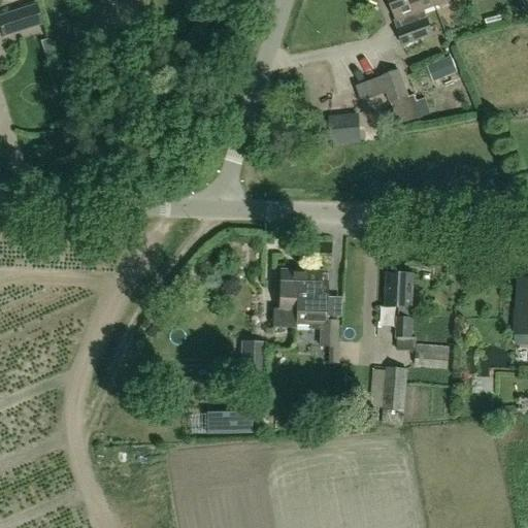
[(388,0),(397,22),(400,20),(403,29),(397,31),(403,46),(433,35),(428,20),(427,21),(424,11),(434,7),(431,0),(388,0)]
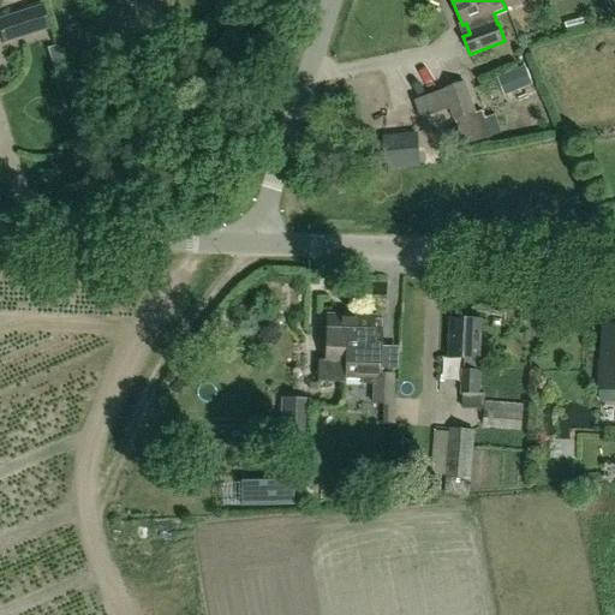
[(39,6),(0,18),(0,34),(3,43),(47,29),(39,6)]
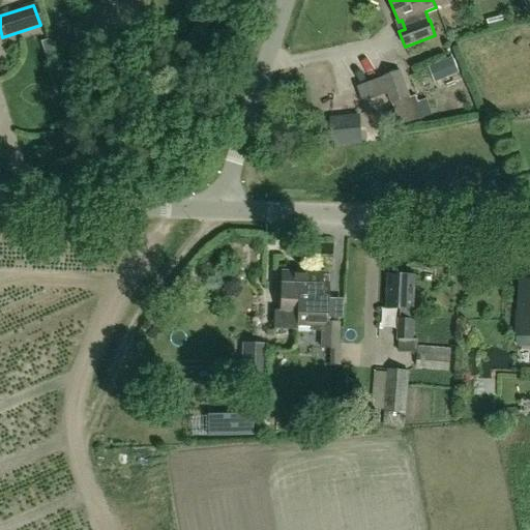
[(453,57),(433,65),(440,82),(460,74),(453,57)]
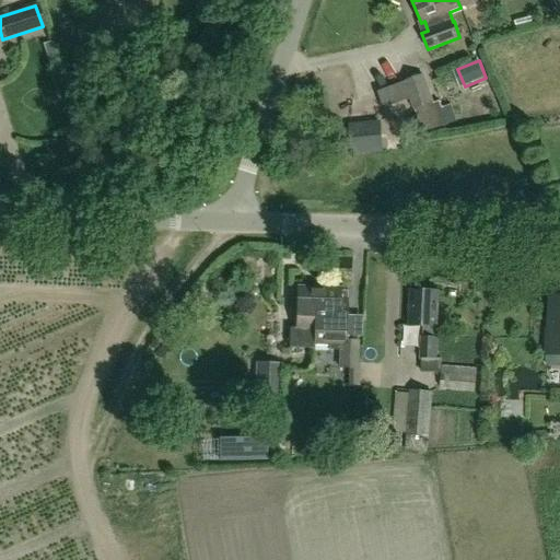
[(433,103),(430,94),(423,76),(405,82),(415,109),(433,103)]
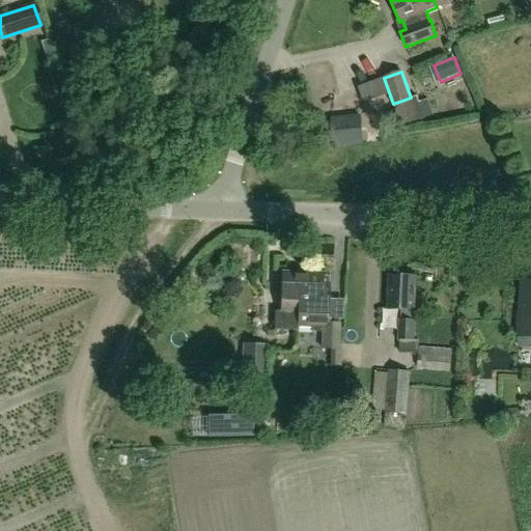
[(355,146),(353,122),(325,124),(327,148),(355,146)]
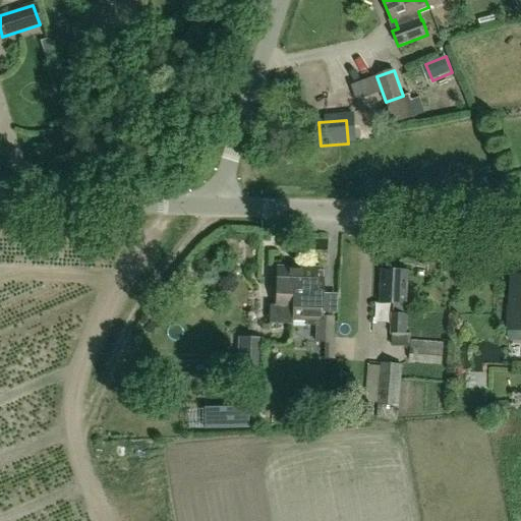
[(299,291),(300,268),(277,268),(276,278),(270,278),(270,285),(276,286),(275,306),(269,306),(269,324),(289,325),(289,315),(292,315),(293,291),(299,291)]
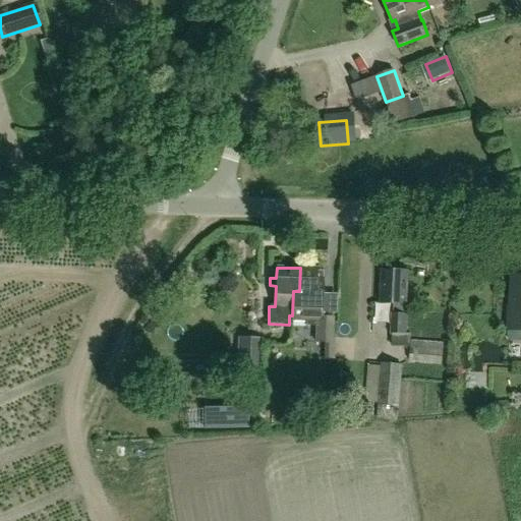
[(315,269),(300,268),(299,291),(293,291),(292,315),(289,315),(289,325),(291,325),(291,322),(304,323),(304,326),(315,327),(315,342),(326,343),(326,359),(333,359),(334,343),(332,343),(333,317),(332,317),(332,313),(336,313),(337,293),(322,293),(323,270),(315,270),(315,269)]
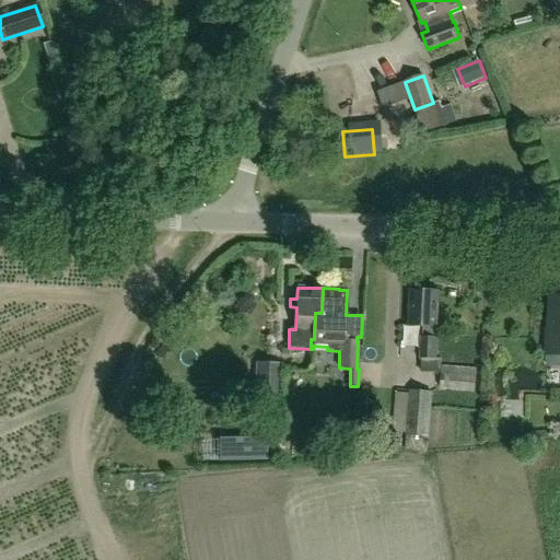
[(421,359),(422,359),(422,372),(441,373),(441,360),(436,359),(439,292),(410,291),(409,326),(424,327),(423,337),(422,337),(421,359)]
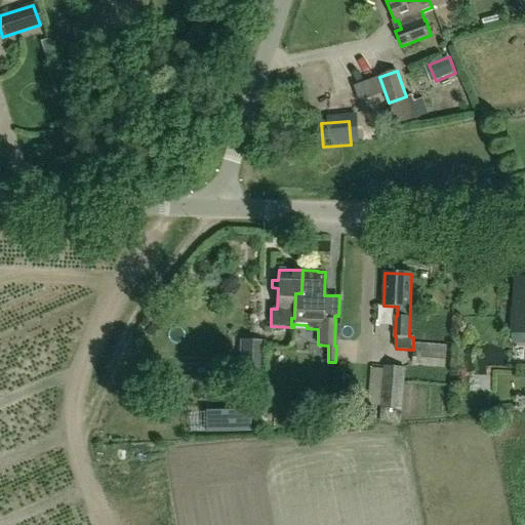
[(512,332),(524,332),(524,278),(516,278),(515,310),(513,310),(512,332)]
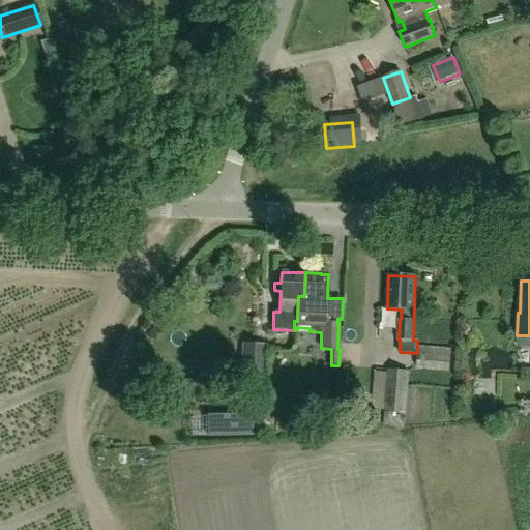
[(263,375),(264,346),(242,345),(242,374),(263,375)]
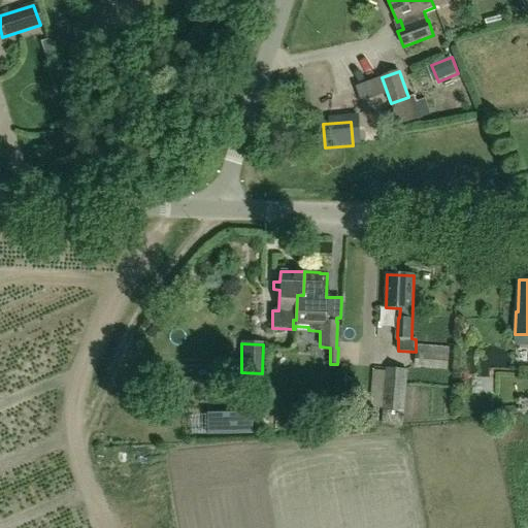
[(448,368),(450,349),(417,347),(415,366),(448,368)]
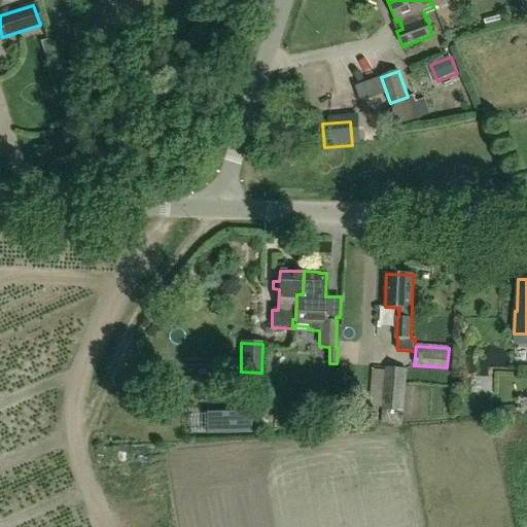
[(402,412),(406,370),(386,369),(382,410),(402,412)]
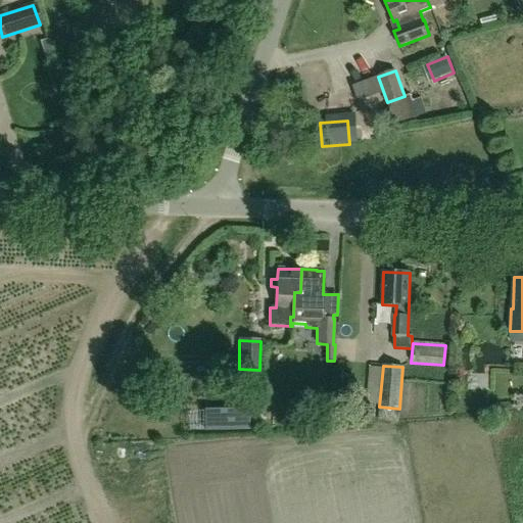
[(247,415),(247,411),(205,412),(205,431),(247,430),(247,415)]
